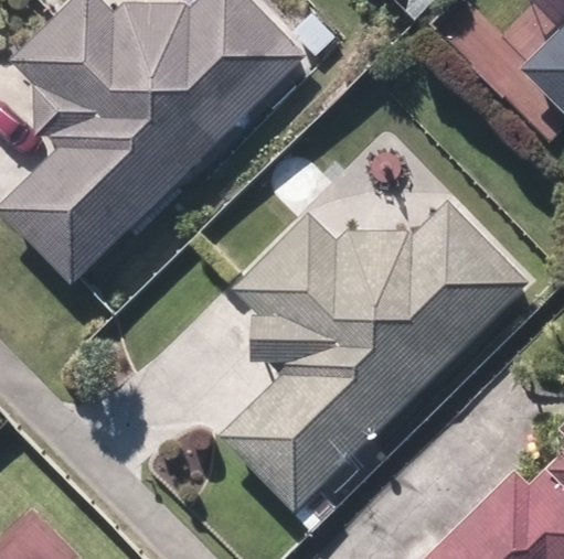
[(0,213),(67,285),(302,55),(249,0),(198,0),(195,2),(124,1),(113,12),(100,0),(75,0),(12,62),(32,82),(32,133),(45,133),(60,149),(0,206),(0,213)]
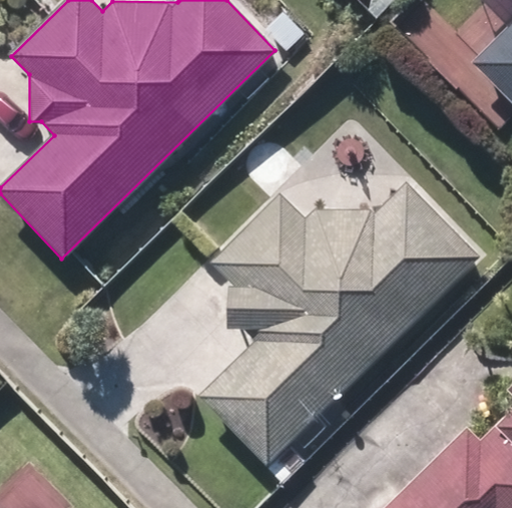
[(364,0),(374,13),(388,3),(385,0),(364,0)]
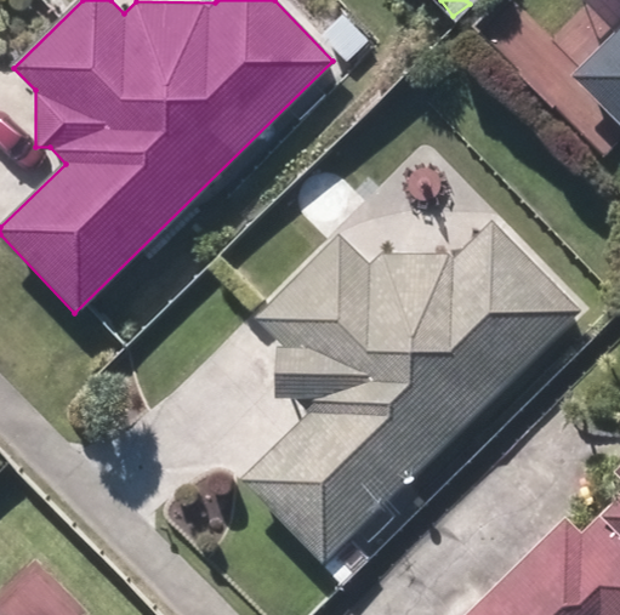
[(619,28),(572,74),(619,125),(619,28)]
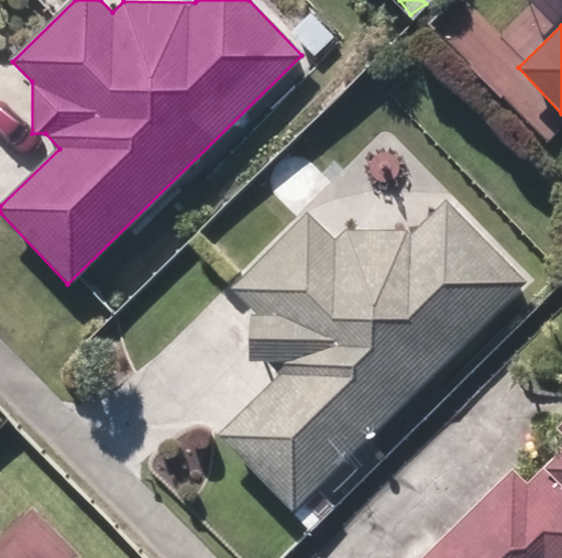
[(290,512),(310,532),(333,510),(313,490),(319,483),(339,502),(366,474),(351,458),(528,280),(444,197),(414,229),(343,230),(333,238),(308,212),(233,288),(259,312),(250,313),(250,362),(265,360),(279,375),(222,433),(297,507),(290,512)]
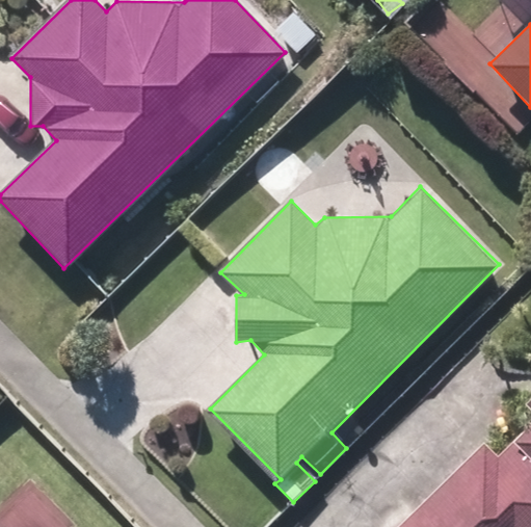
[(530,526),(530,396),(525,403),(530,411),(530,422),(496,456),(482,444),(396,526),(530,526)]
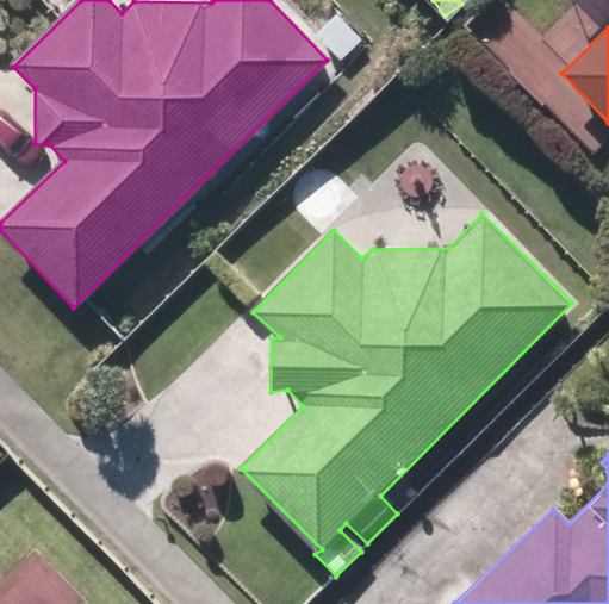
All buildings are outlined.
